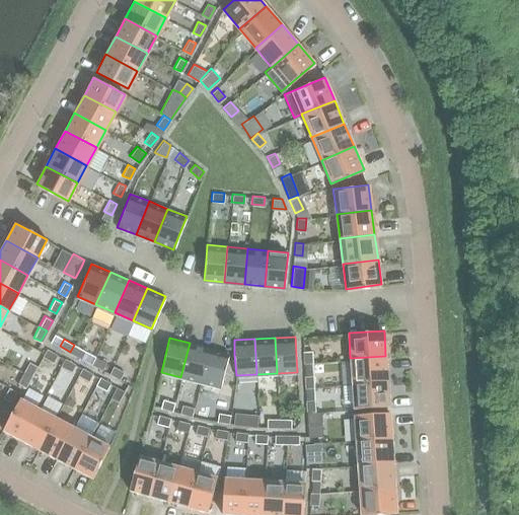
[(209,348),(190,343),(180,377),(200,382),(209,348)]
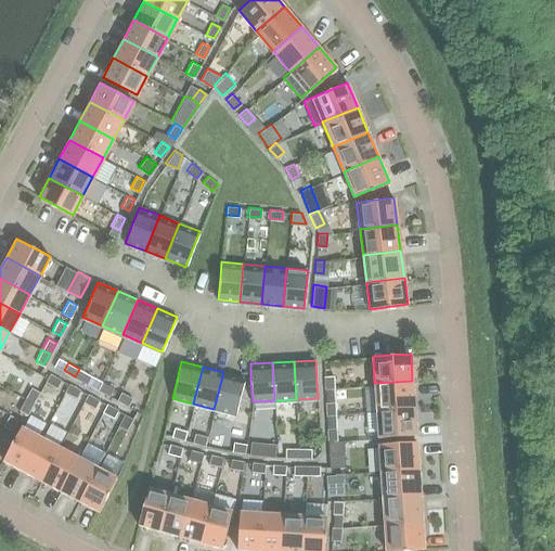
[(91,374),(79,369),(75,376),(87,383),(91,374)]
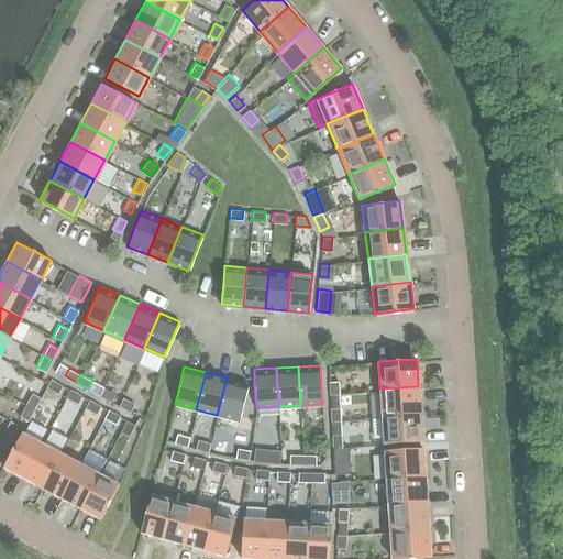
[(46,386),(57,392),(62,384),(50,377),(46,386)]
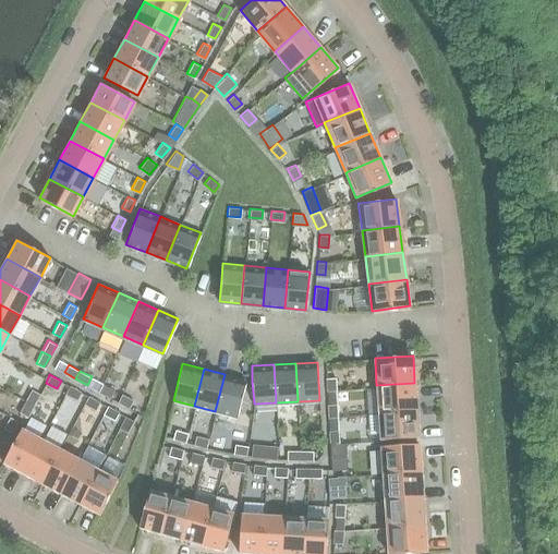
[(237,417),(246,380),(225,374),(215,411),(237,417)]
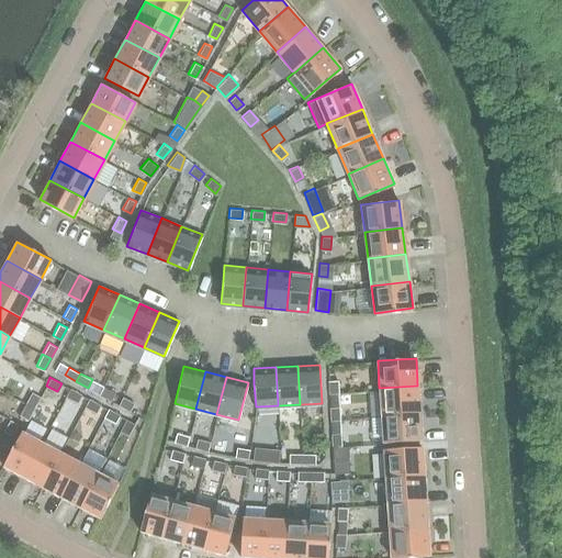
[(328,379),(329,392),(338,392),(337,379),(328,379)]
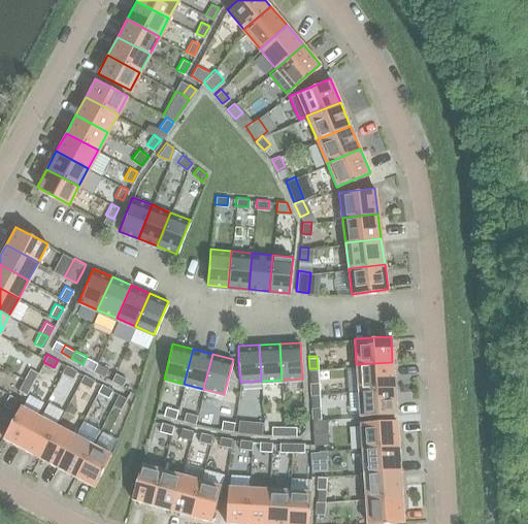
[(104,375),(107,367),(97,362),(93,369),(104,375)]
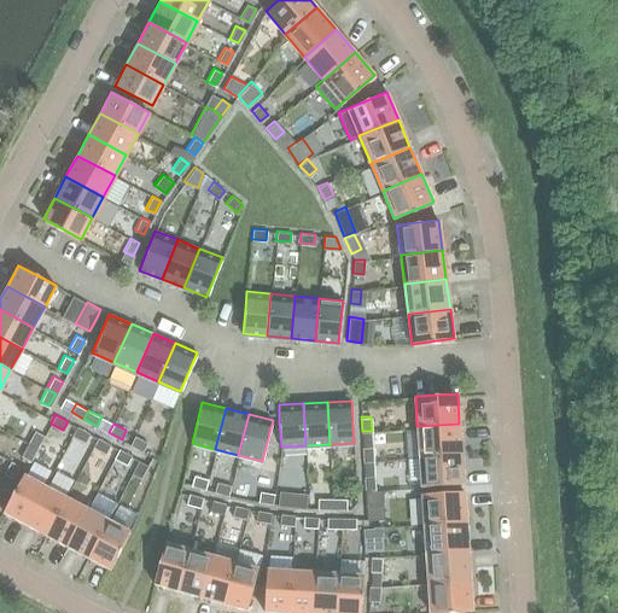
[(419,456),(461,453),(459,424),(417,426),(419,456)]
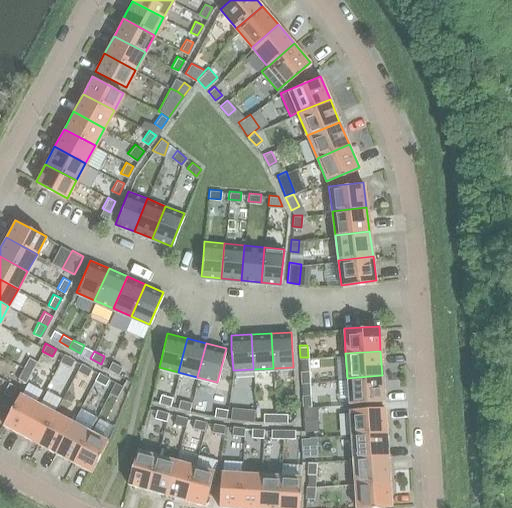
[(59,360),(70,366),(74,359),(63,353),(59,360)]
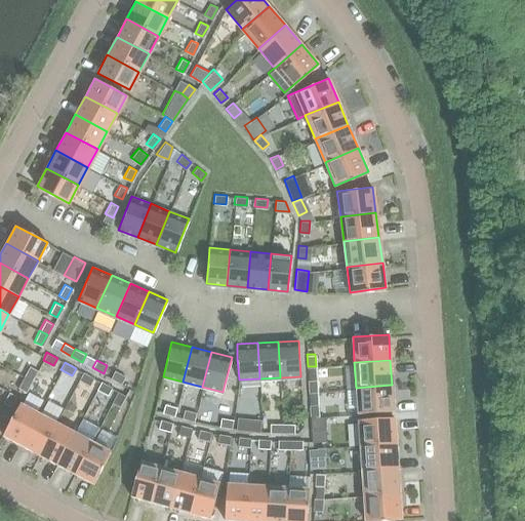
[(29,365),(24,375),(31,379),(37,369),(29,365)]
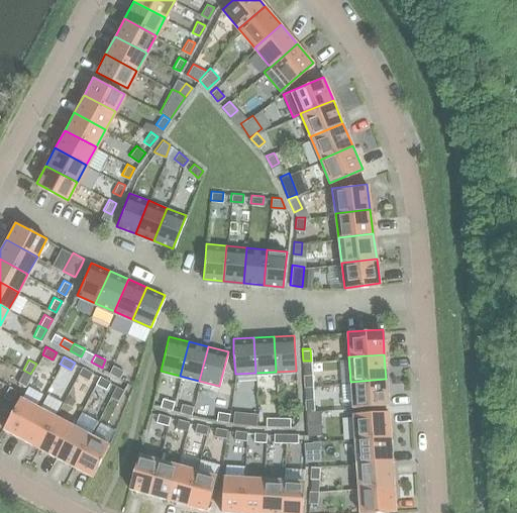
[(119,377),(123,370),(112,364),(109,371),(119,377)]
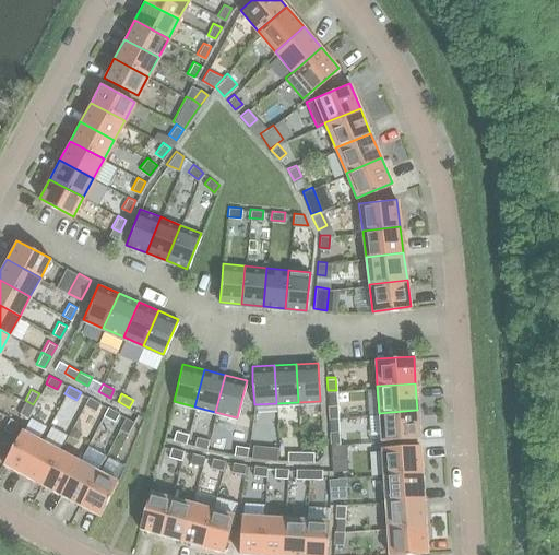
[(99,402),(87,396),(83,403),(95,410),(99,402)]
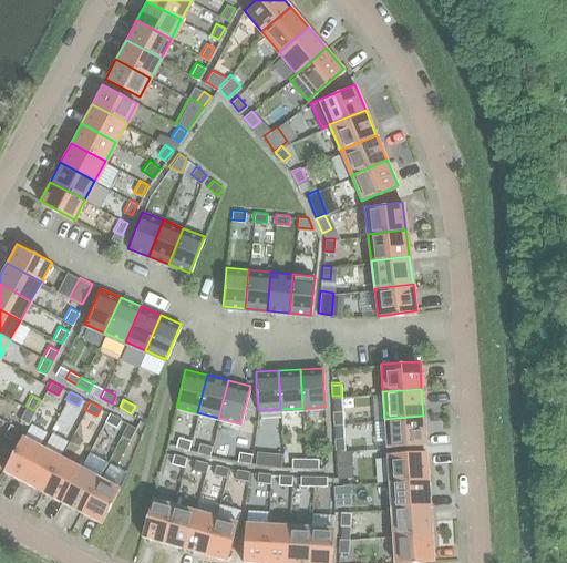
[(27,422),(33,410),(26,406),(19,418),(27,422)]
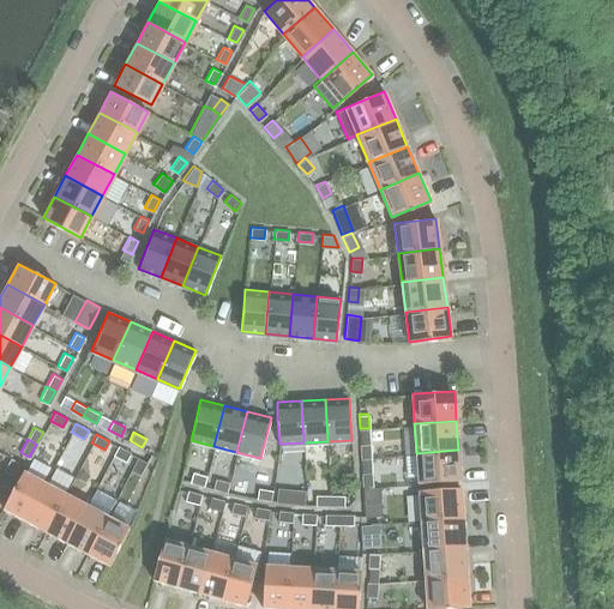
[(360,444),(361,458),(371,457),(369,442),(360,444)]
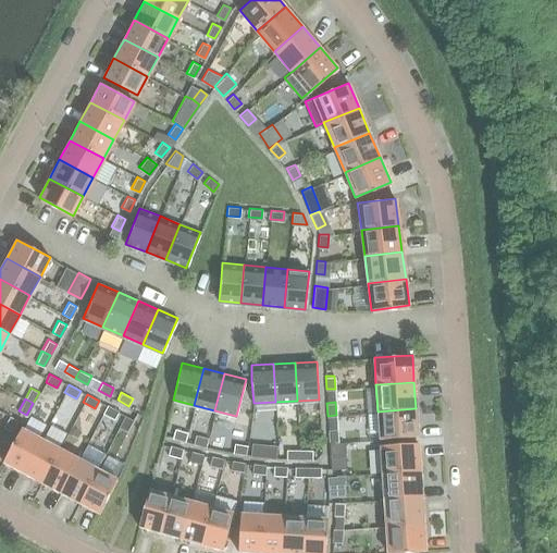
[(102,413),(114,418),(118,410),(107,404),(102,413)]
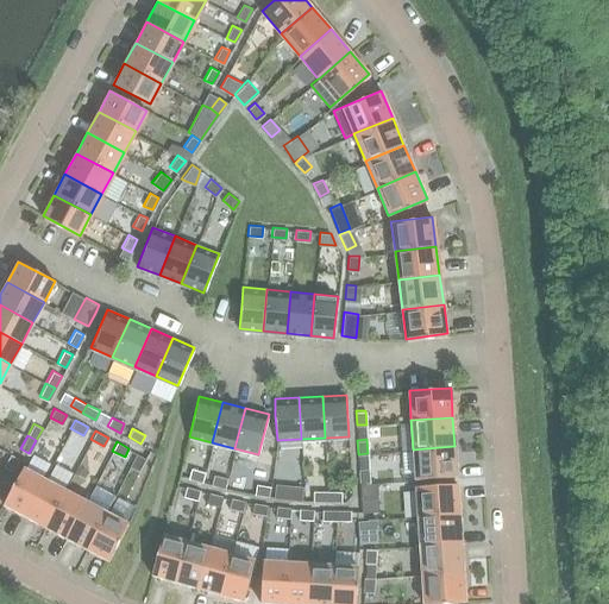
[(454,446),(413,450),(415,479),(457,476),(454,446)]
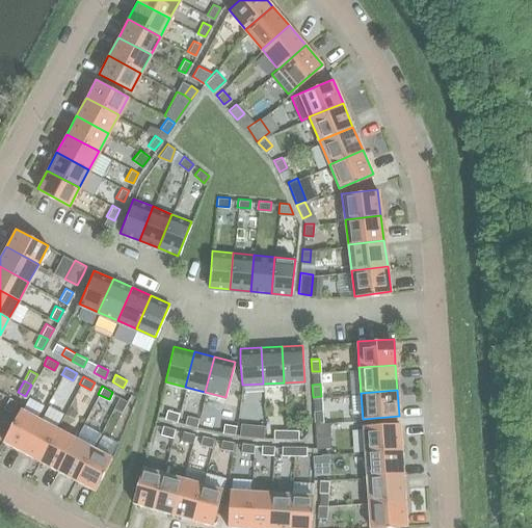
[(2,407),(10,412),(17,400),(8,396),(2,407)]
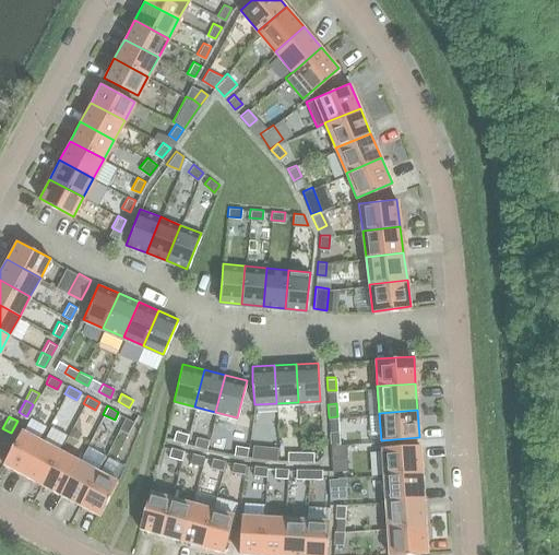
[(128,432),(133,420),(126,416),(119,428),(128,432)]
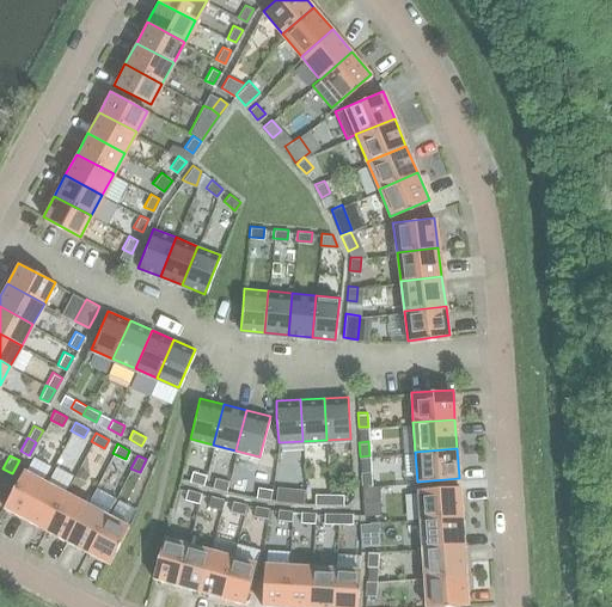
[(44,480),(23,468),(2,506),(24,517),(44,480)]
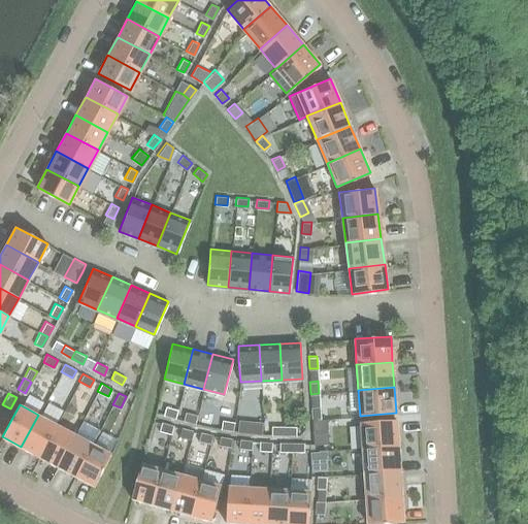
[(163,414),(175,417),(177,408),(165,405),(163,414)]
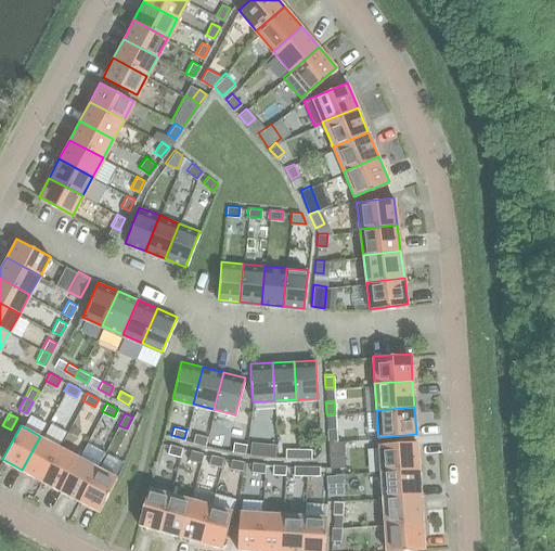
[(336,426),(327,427),(327,440),(336,439),(336,426)]
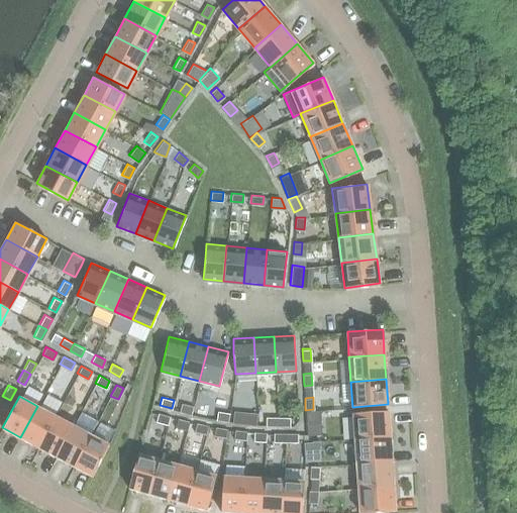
[(181,402),(179,410),(191,413),(193,405),(181,402)]
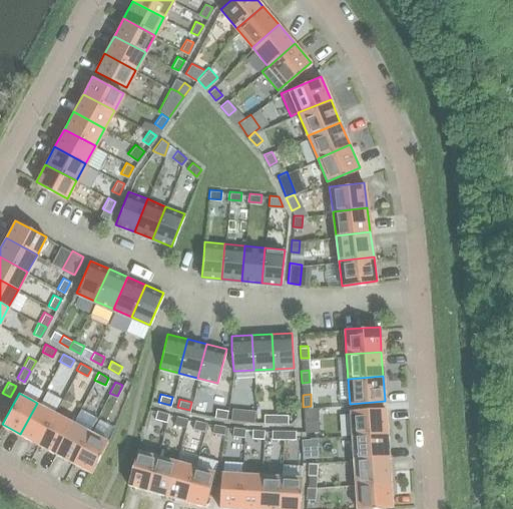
[(20,434),(38,443),(54,412),(37,403),(20,434)]
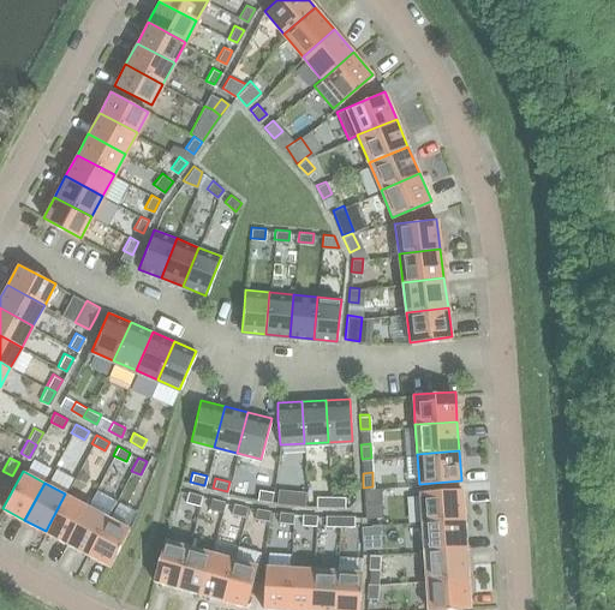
[(372,486),(363,488),(364,502),(374,501),(372,486)]
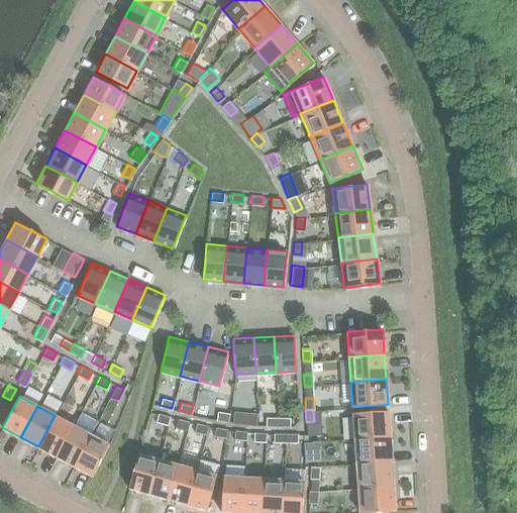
[(78,420),(92,428),(97,418),(83,410),(78,420)]
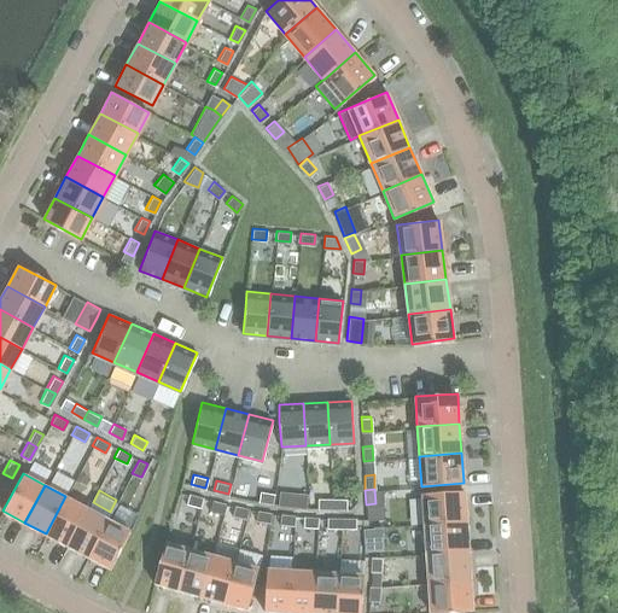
[(260,490),(258,500),(272,502),(274,492),(260,490)]
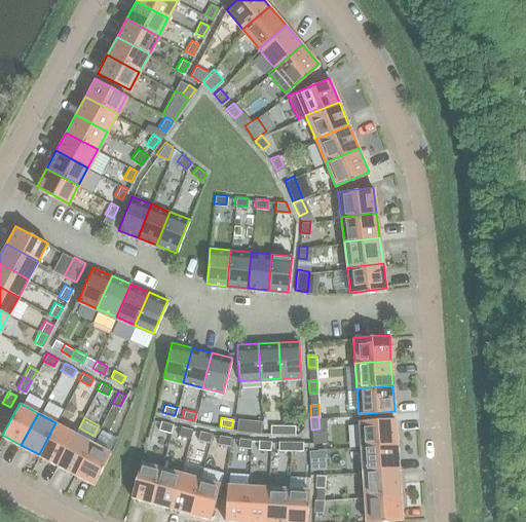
[(395,417),(359,420),(361,445),(397,443),(395,417)]
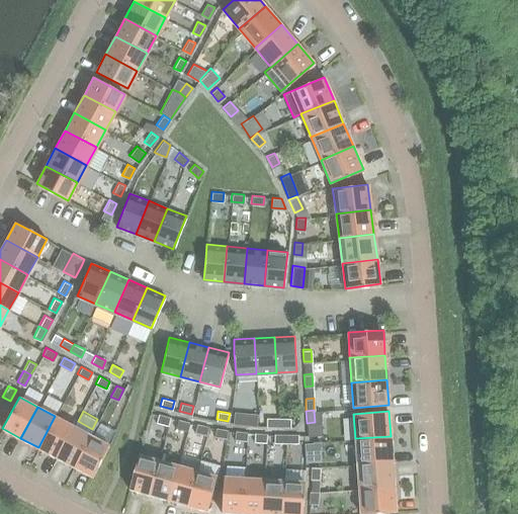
[(243,423),(244,413),(235,412),(233,422),(243,423)]
